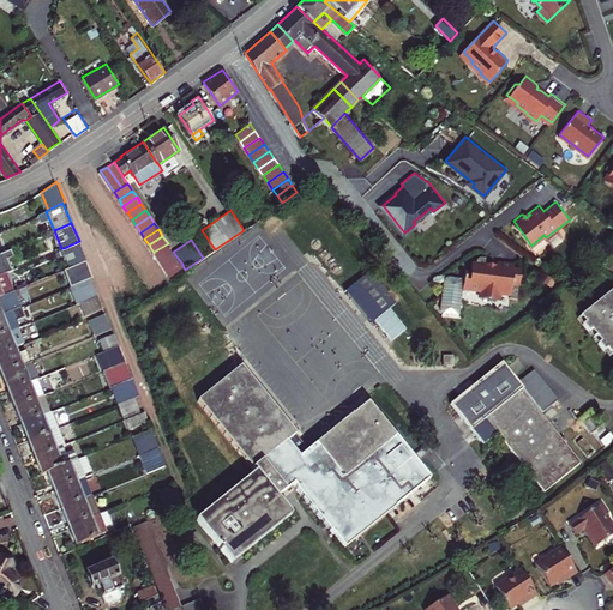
[(79,241),(64,248),(71,266),(85,260),(86,260),(79,241)]
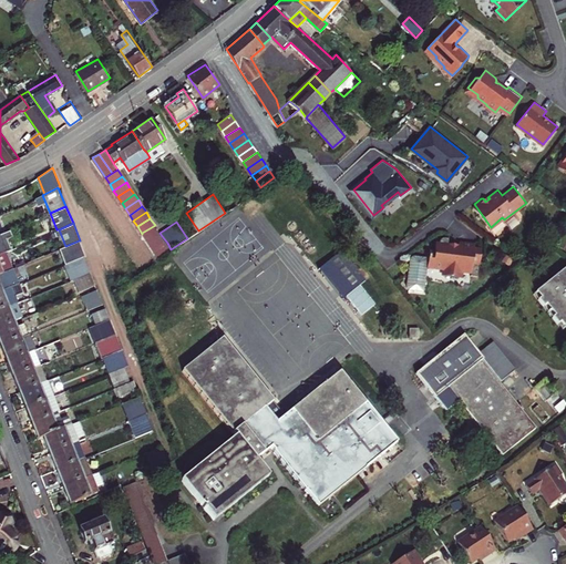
[(155,225),(142,233),(146,239),(158,231),(155,225)]
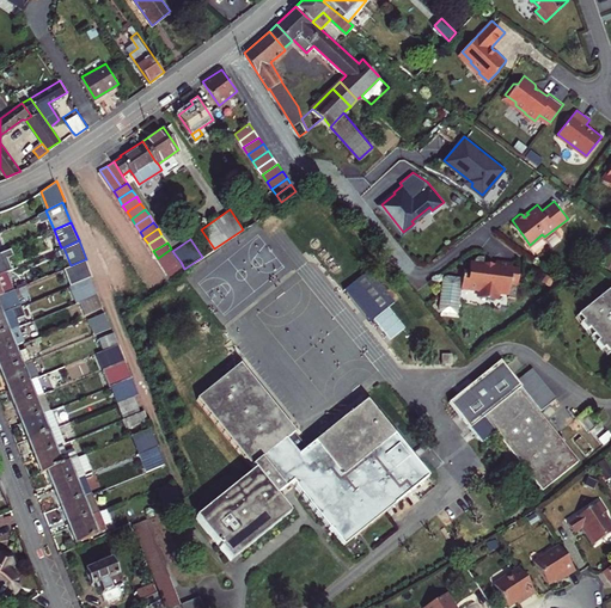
[(0,251),(0,271),(6,270),(2,259),(14,255),(12,247),(0,251)]
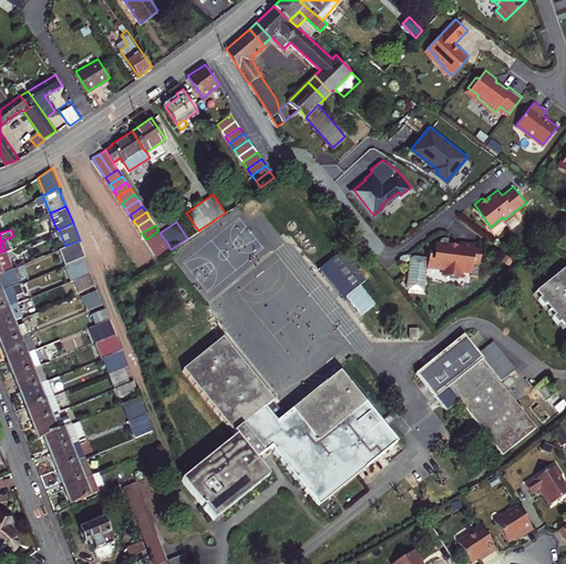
[(158,231),(146,239),(151,245),(163,237),(160,233),(158,231)]
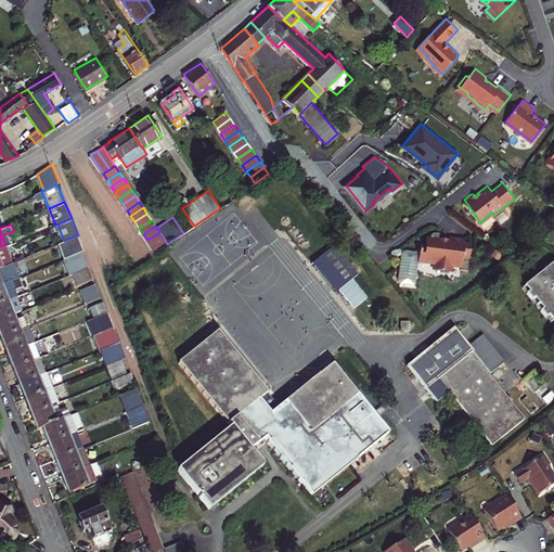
[(430,233),(430,234),(430,235),(426,235),(425,244),(420,243),(420,249),(419,258),(435,259),(434,262),(437,267),(448,268),(451,265),(452,261),(461,262),(461,266),(468,267),(471,242),(464,242),(465,238),(449,235),(449,241),(438,240),(439,230),(434,229),(432,231),(430,233)]
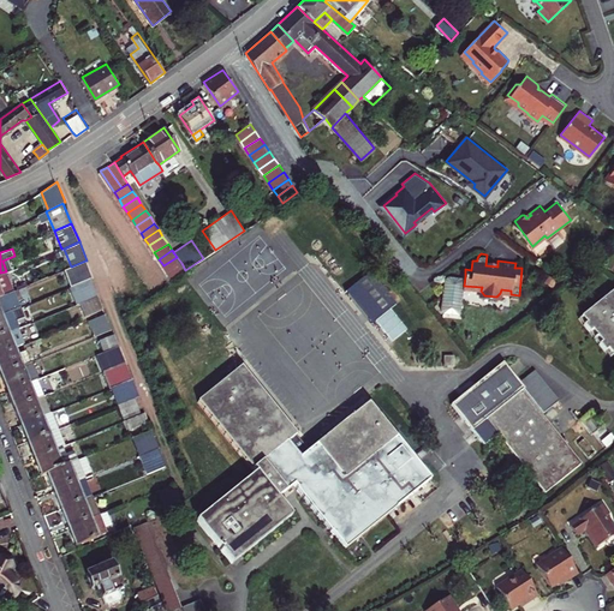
[(177,257),(164,265),(167,273),(182,263),(177,257)]
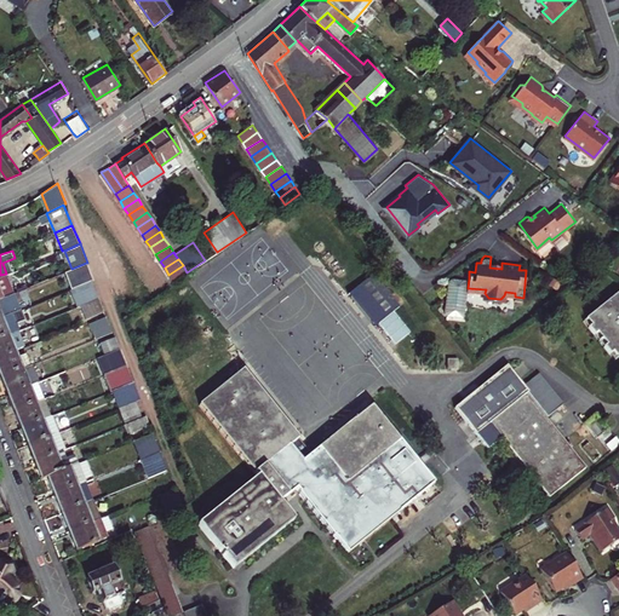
[(72,269),(78,286),(92,280),(86,263),(72,269)]
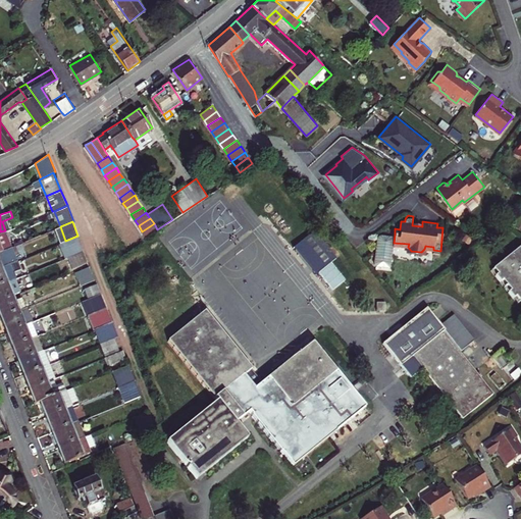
[(154,223),(142,231),(146,238),(157,229),(154,223)]
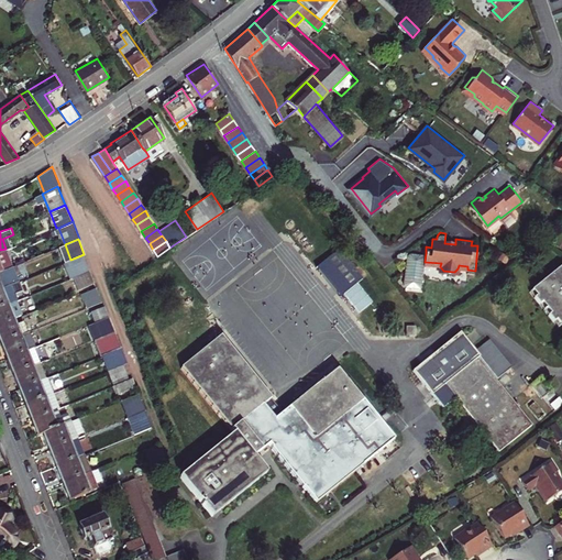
[(334,252),(318,265),(341,294),(357,281),(363,276),(340,248),(334,252)]
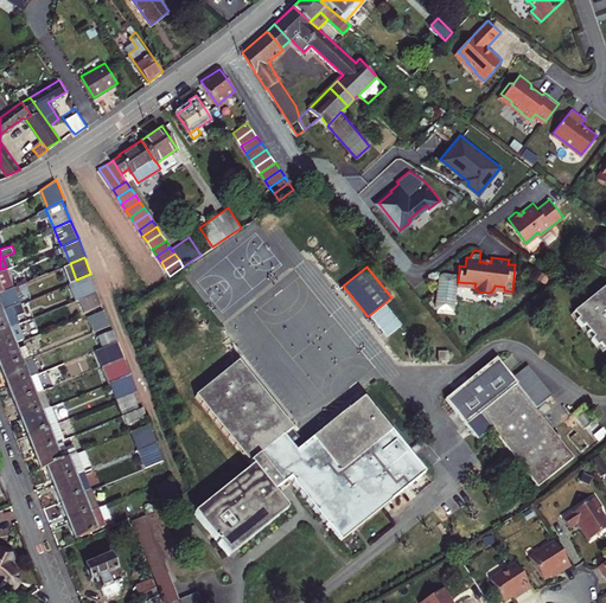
[(6,268),(0,269),(0,290),(5,289),(13,286),(6,268)]
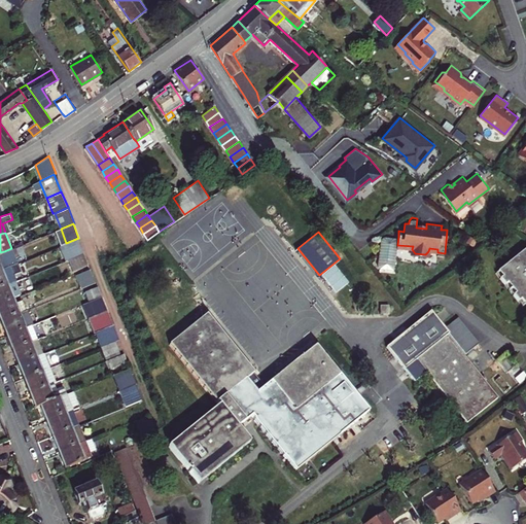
[(397,245),(398,237),(385,235),(380,239),(377,259),(381,265),(390,266),(394,262),(397,245)]
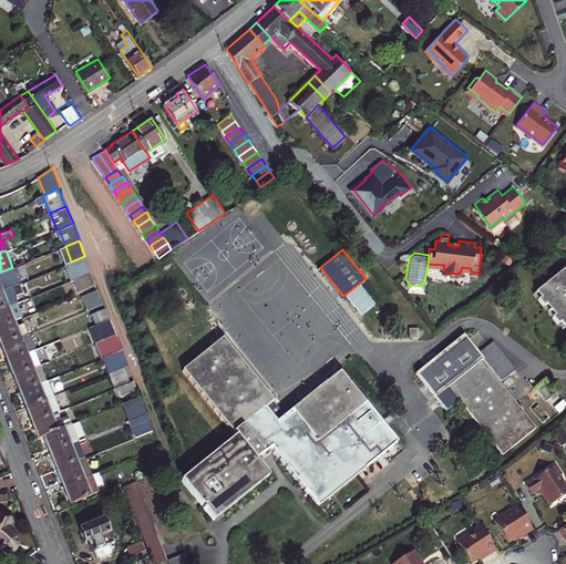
[(91,272),(84,256),(71,262),(67,264),(73,279),(74,278),(91,272)]
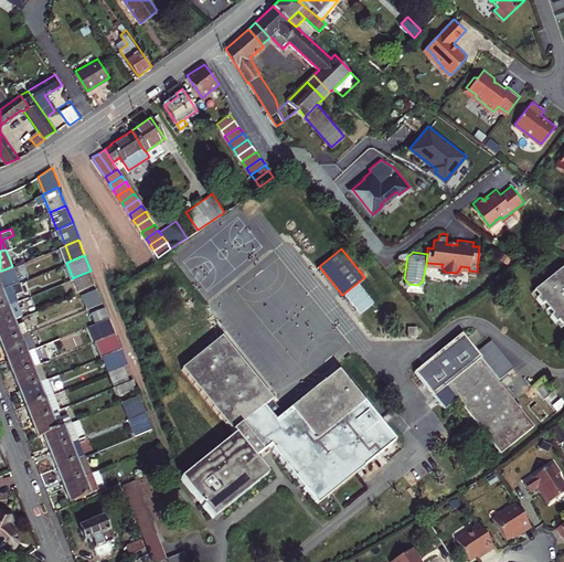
[(563,264),(534,288),(539,294),(536,296),(542,303),(544,300),(553,311),(551,314),(556,320),(559,318),(563,325),(563,264)]
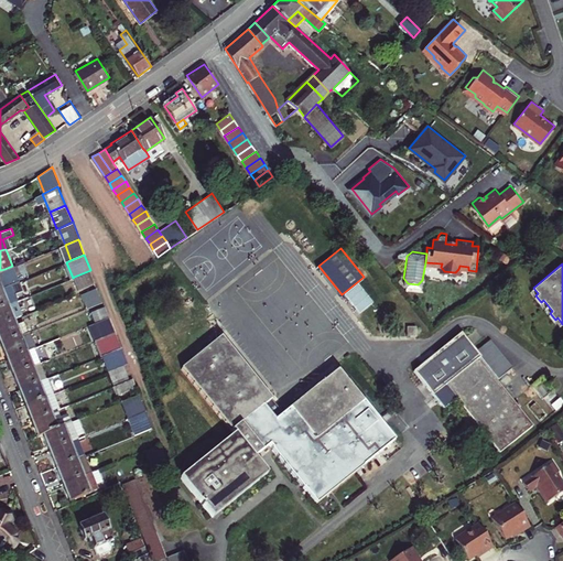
[(0,288),(11,284),(4,269),(0,270),(0,288)]
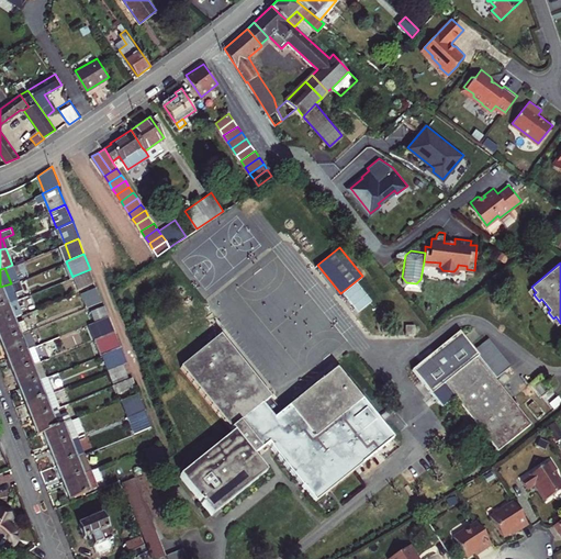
[(74,276),(79,288),(94,281),(90,269),(74,276)]
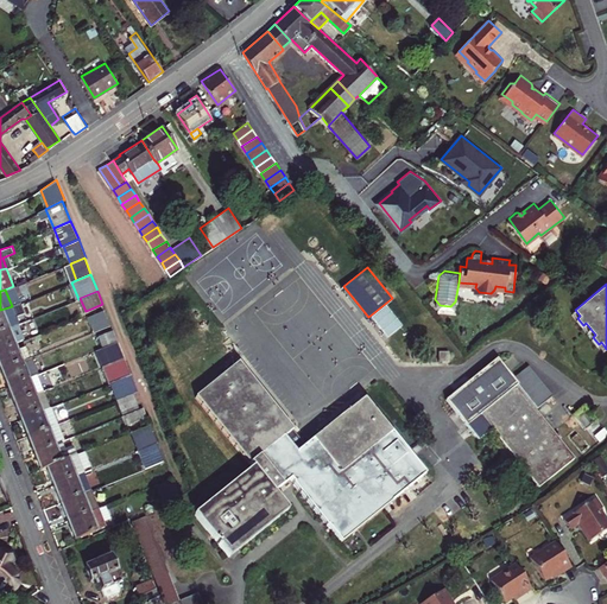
[(368,317),(400,356),(417,342),(386,303),(368,317)]
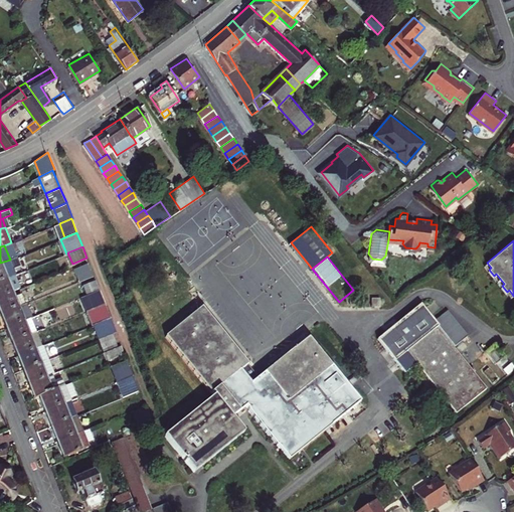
[(10,260),(0,263),(0,279),(15,274),(10,260)]
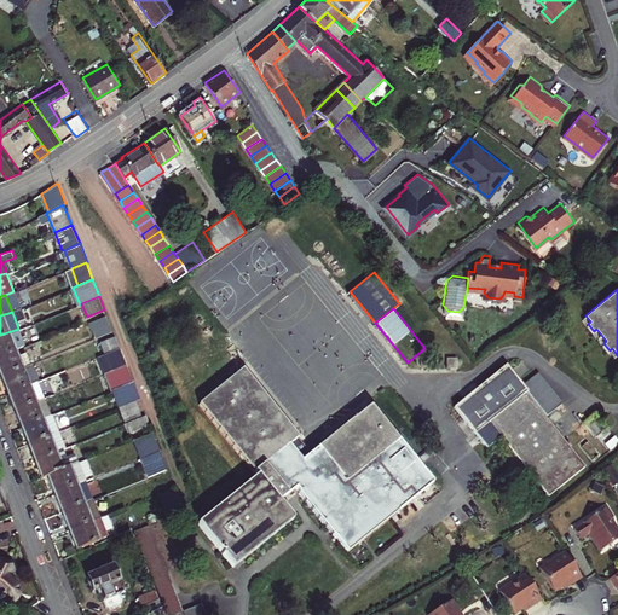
[(94,329),(97,336),(113,329),(107,314),(88,321),(92,330),(94,329)]
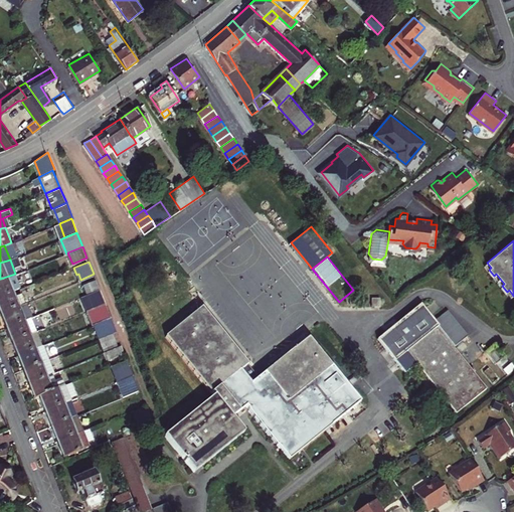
[(15,274),(0,279),(0,296),(14,290),(21,288),(15,274)]
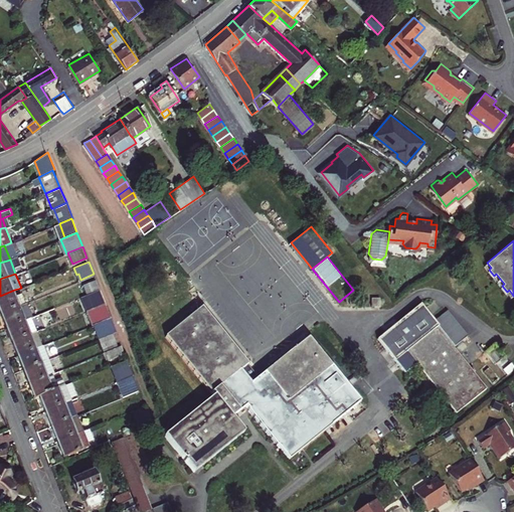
[(496,274),(494,276),(502,286),(504,284),(496,274)]
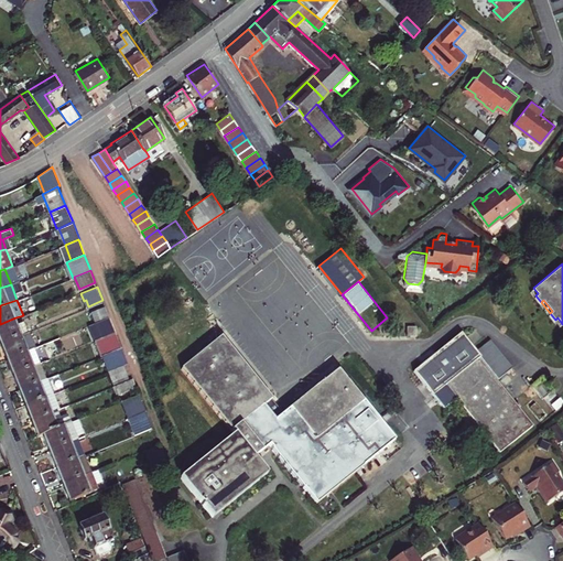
[(91,311),(97,322),(110,316),(106,305),(91,311)]
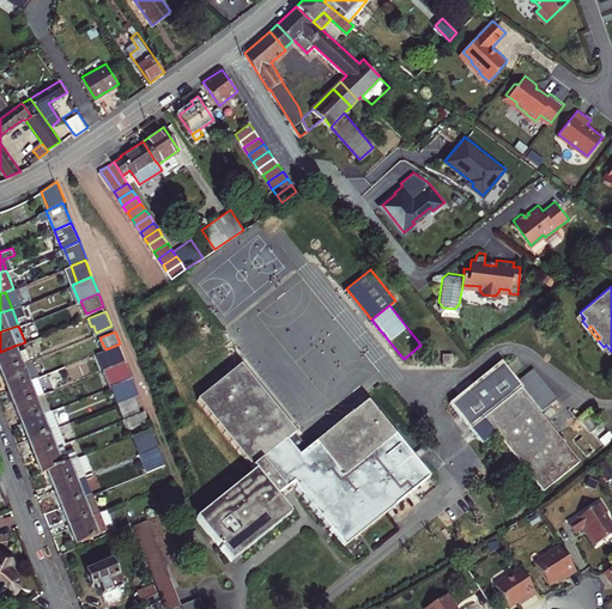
[(105,349),(97,352),(104,369),(126,360),(120,343),(105,349)]
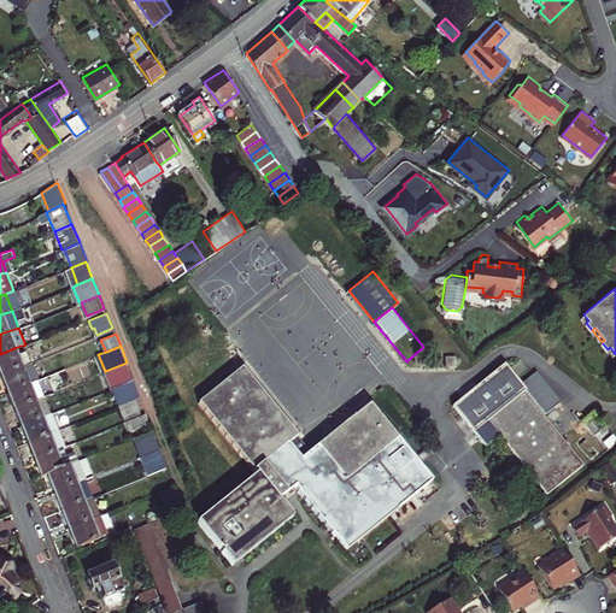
[(17,347),(0,354),(0,370),(1,373),(30,361),(25,351),(19,353),(17,347)]
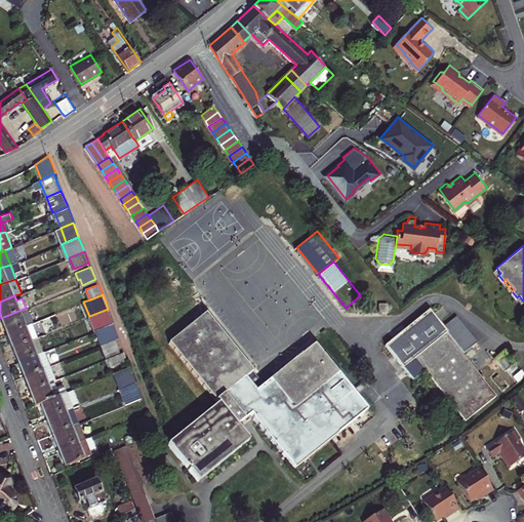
[(388,303),(379,303),(379,311),(388,311),(388,303)]
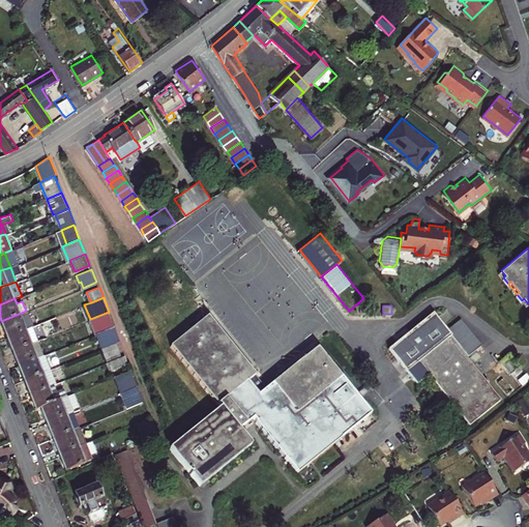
[(26,311),(1,321),(7,335),(32,325),(26,311)]
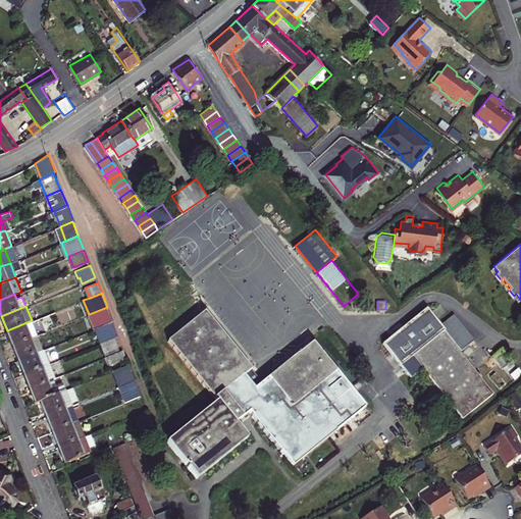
[(407,370),(412,375),(423,366),(463,416),(493,392),(474,368),(444,329),(446,328),(427,306),(392,334),(383,341),(392,351),(399,360),(407,370)]
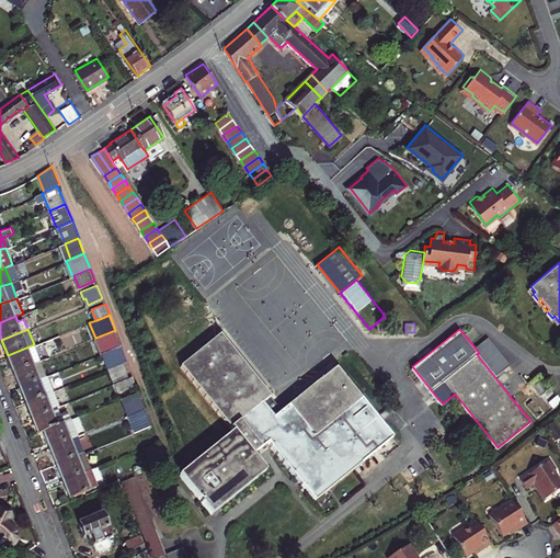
[(115,330),(95,338),(101,353),(102,353),(122,345),(115,330)]
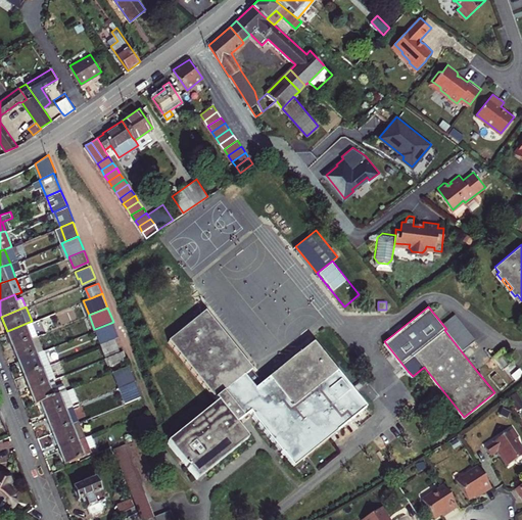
[(170,338),(169,339),(216,397),(216,396),(218,399),(168,440),(187,465),(189,467),(197,477),(248,436),(236,421),(243,415),(245,414),(250,410),(252,413),(252,414),(277,444),(281,450),(293,465),(329,436),(366,406),(314,340),(263,381),(252,368),(205,310),(170,338)]
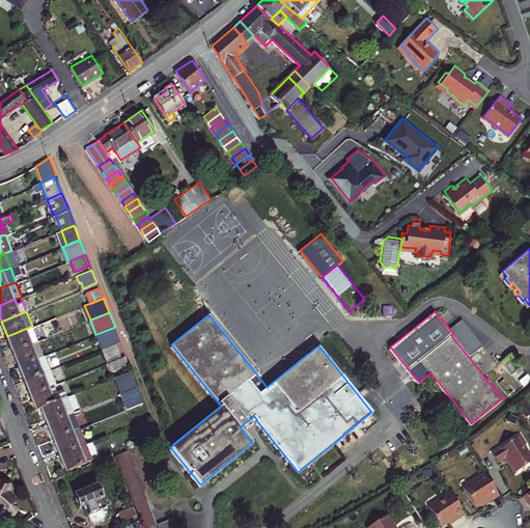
[(462,317),(449,328),(470,355),(483,344),(462,317)]
